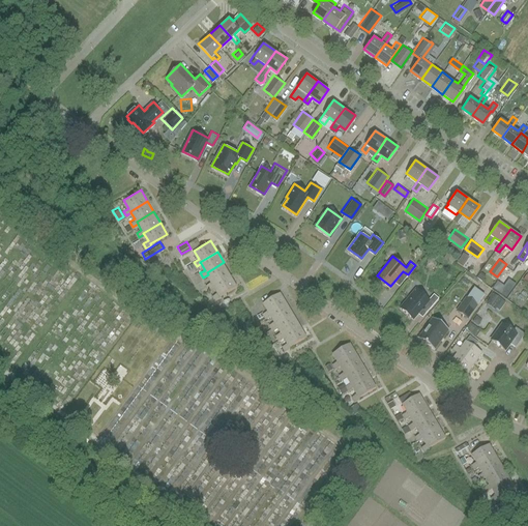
[(207,272),(208,274),(211,281),(207,284),(209,288),(214,285),(213,284),(231,273),(224,262),(207,272)]
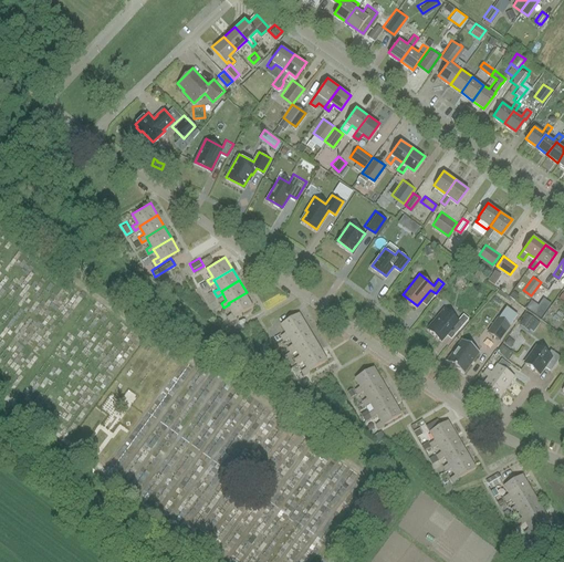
[(539,301),(549,288),(542,283),(532,297),(539,301)]
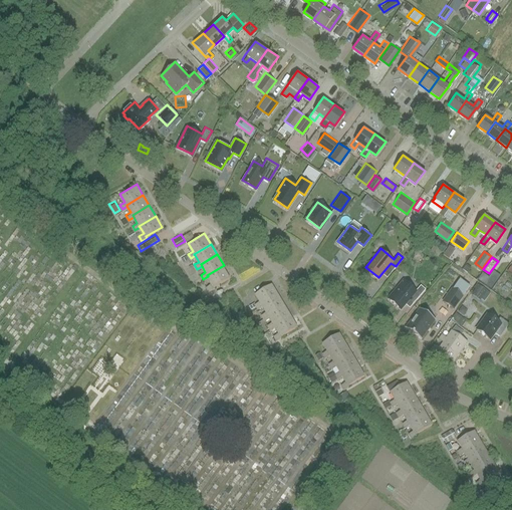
[(212,283),(207,285),(210,290),(215,287),(214,285),(230,275),(224,265),(207,275),(208,276),(212,283)]
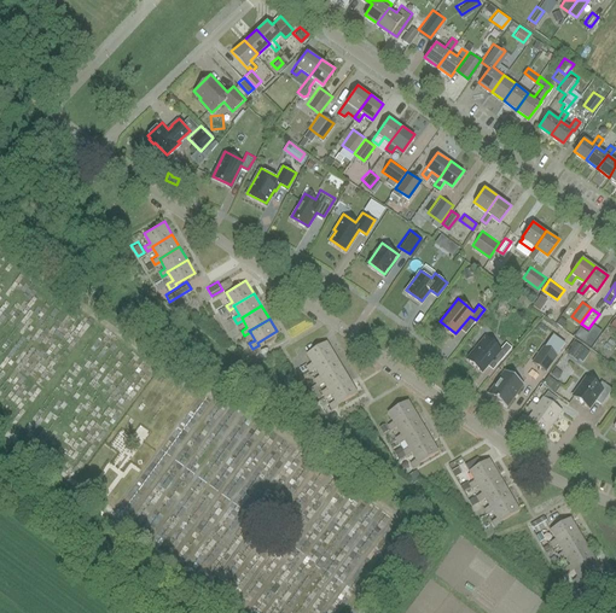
[(555,351),(563,340),(553,333),(545,344),(542,343),(530,358),(544,368),(556,352),(555,351)]
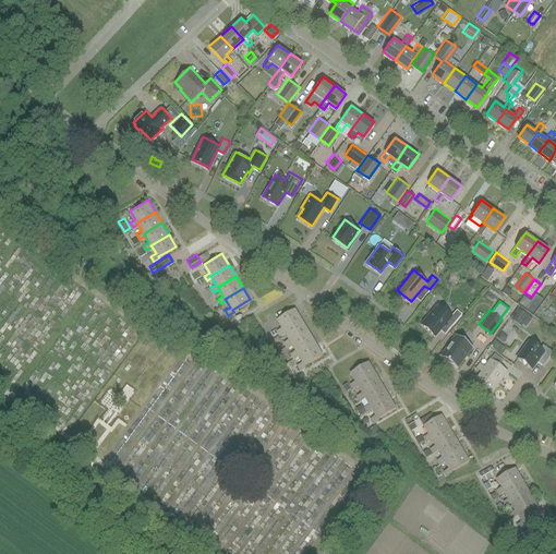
[(451,314),(438,302),(422,322),(435,334),(449,318),(454,323),(462,312),(457,308),(451,314)]
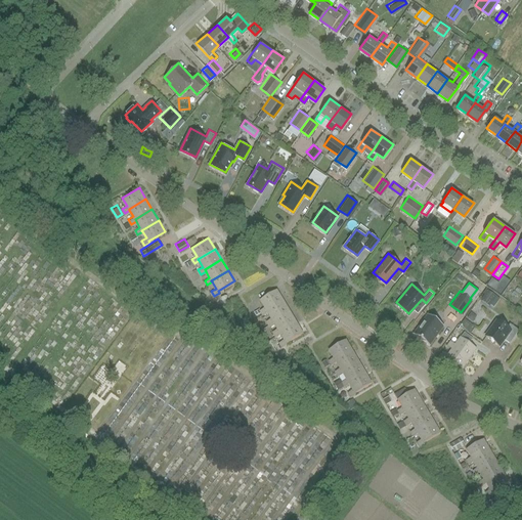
[(487,304),(495,294),(485,287),(478,297),(487,304)]
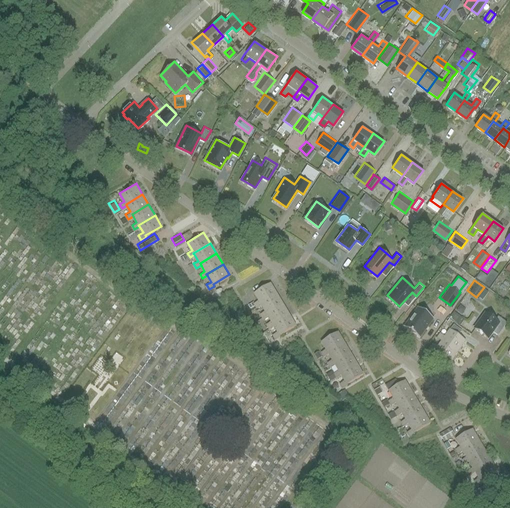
[(271,281),(254,291),(259,299),(254,302),(257,306),(262,303),(261,301),(277,291),(271,281)]
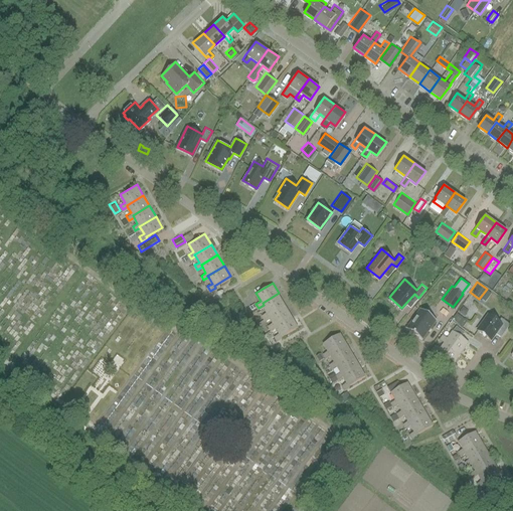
[(267,311),(262,314),(265,318),(270,315),(269,314),(285,304),(279,293),(263,303),(264,305),(267,311)]
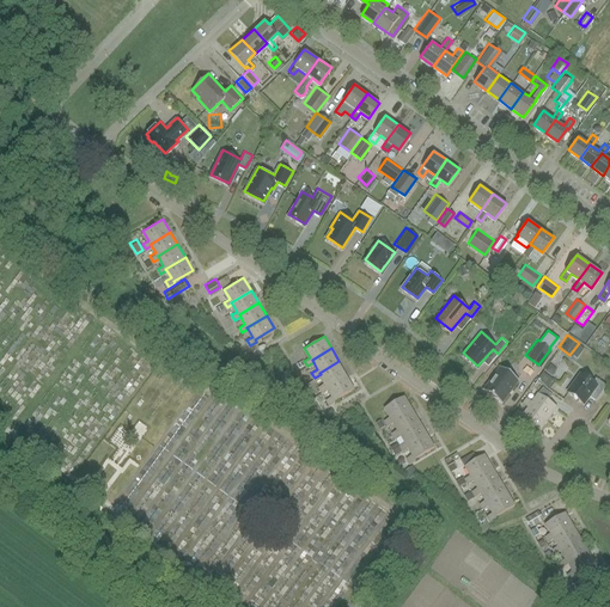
[(339,361),(319,373),(321,374),(324,382),(319,385),(323,391),(328,387),(327,386),(347,373),(339,361)]
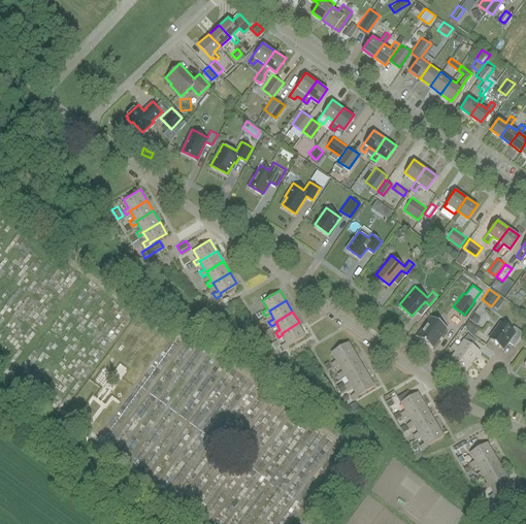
[(431,315),(417,335),(432,347),(447,326),(431,315)]
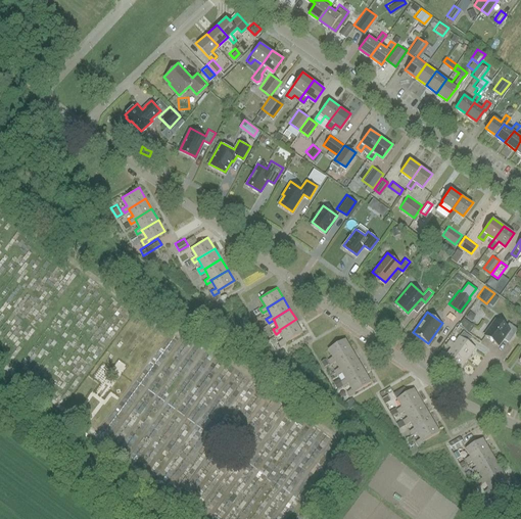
[(463,315),(458,322),(469,329),(474,322),(463,315)]
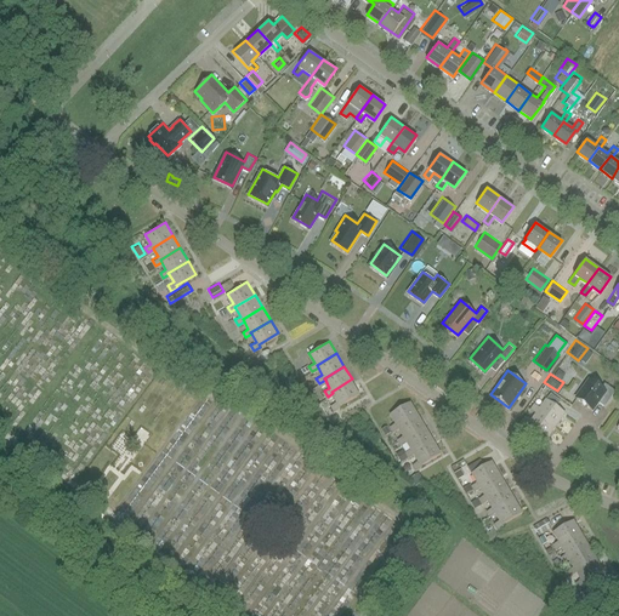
[(586,375),(572,395),(590,408),(596,399),(602,404),(613,388),(602,381),(600,385),(586,375)]
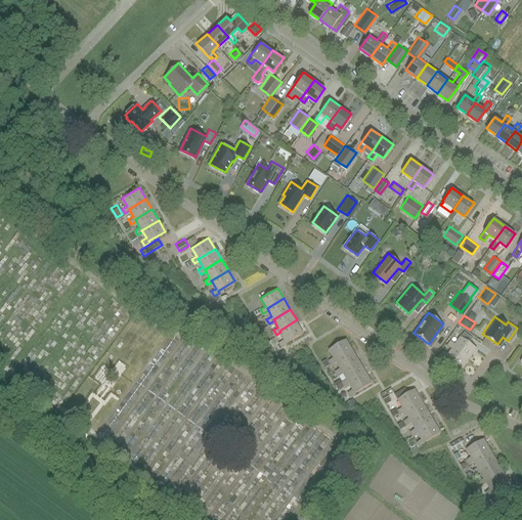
[(279,331),(280,332),(285,338),(279,341),(283,345),(288,342),(287,341),(303,331),(297,319),(279,331)]
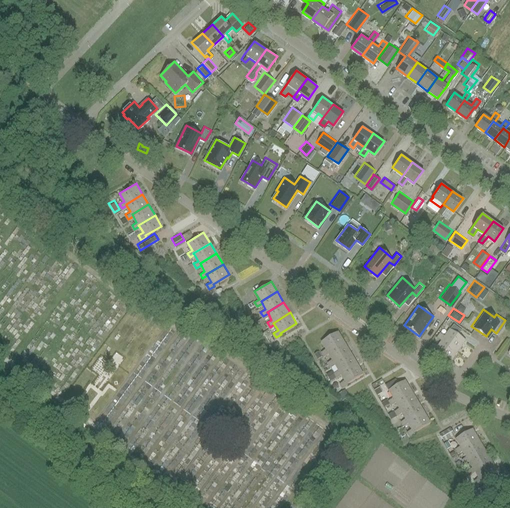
[(440,330),(437,334),(442,338),(443,336),(458,348),(466,338),(450,326),(445,334),(440,330)]
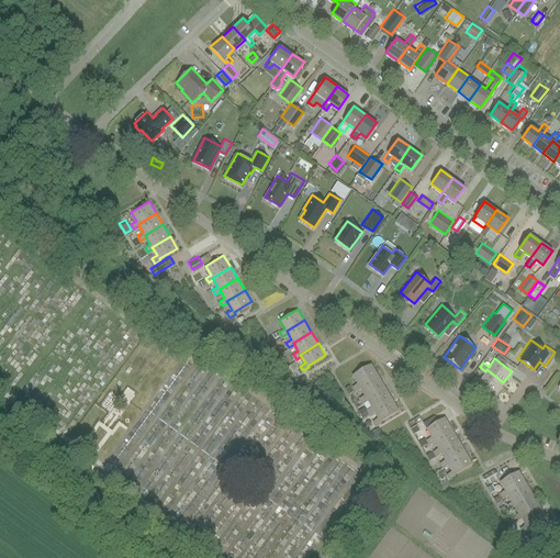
[(371,361),(353,372),(358,381),(353,384),(356,389),(360,387),(359,384),(378,374),(371,361)]
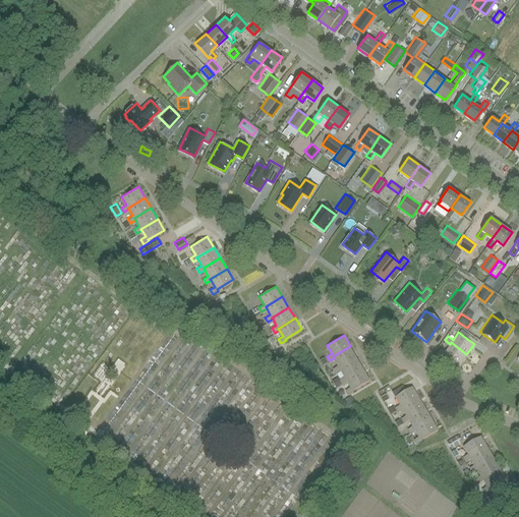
[(441,346),(438,350),(443,353),(444,352),(459,364),(466,354),(451,342),(450,344),(446,349),(441,346)]
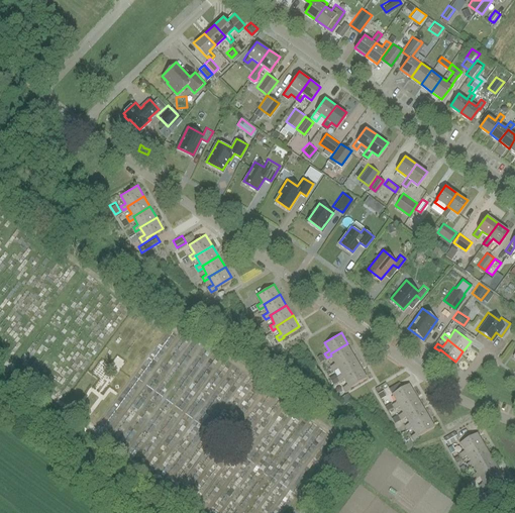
[(335,362),(330,365),(333,369),(338,366),(337,365),(353,354),(347,343),(330,353),(331,355),(335,362)]
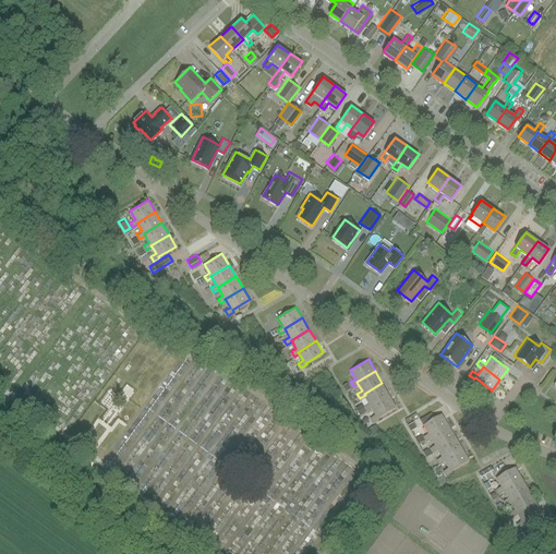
[(382,383),(364,394),(365,395),(369,401),(364,405),(367,409),(372,407),(371,405),(389,394),(382,383)]
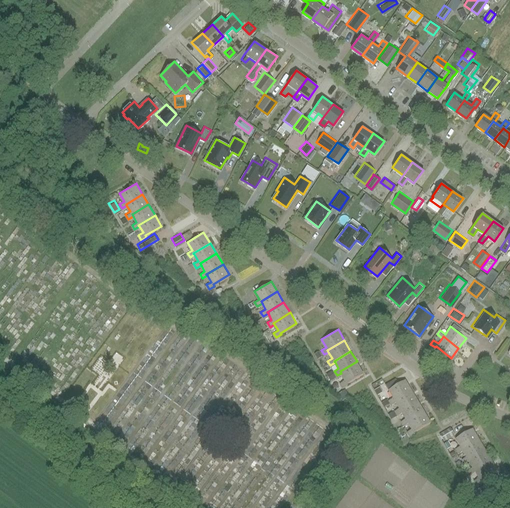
[(340,371),(341,373),(344,378),(340,381),(343,386),(348,383),(347,382),(363,372),(357,361),(340,371)]
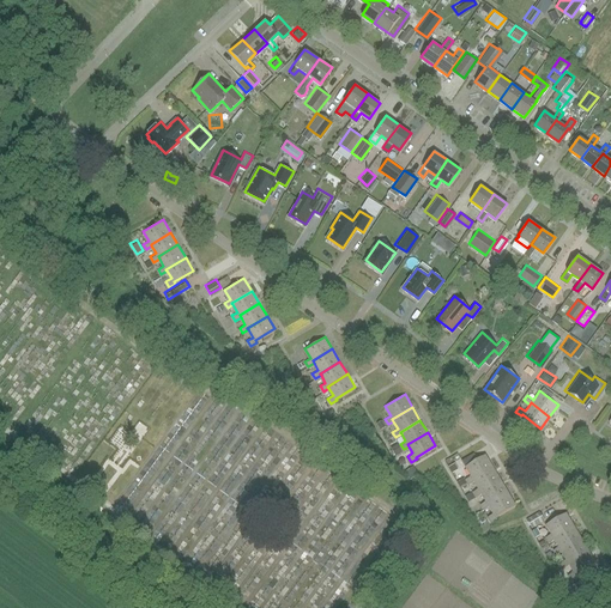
[(471,473),(465,476),(469,482),(473,479),(472,476),(492,464),(485,453),(465,464),(471,473)]
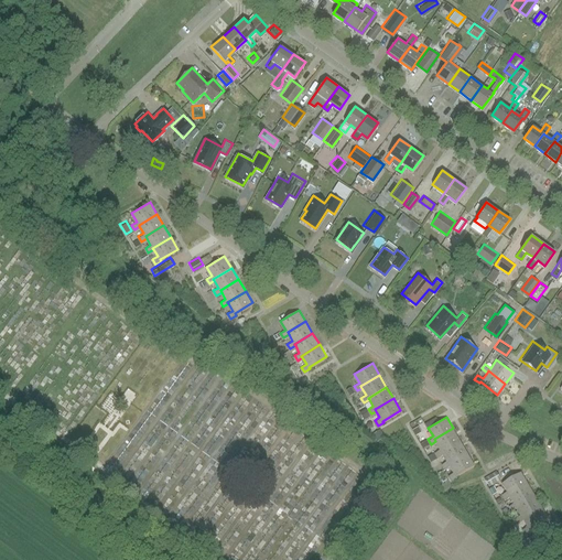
[(434,439),(435,441),(440,448),(435,451),(438,455),(443,452),(442,451),(460,440),(453,428),(434,439)]
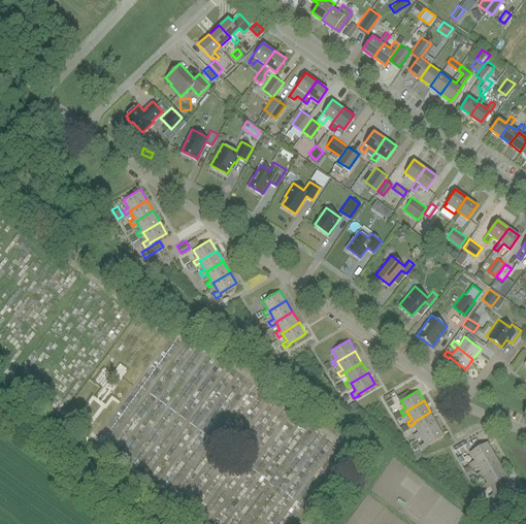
[(418,429),(414,432),(416,436),(421,433),(420,432),(437,422),(430,412),(414,422),(415,423),(418,429)]
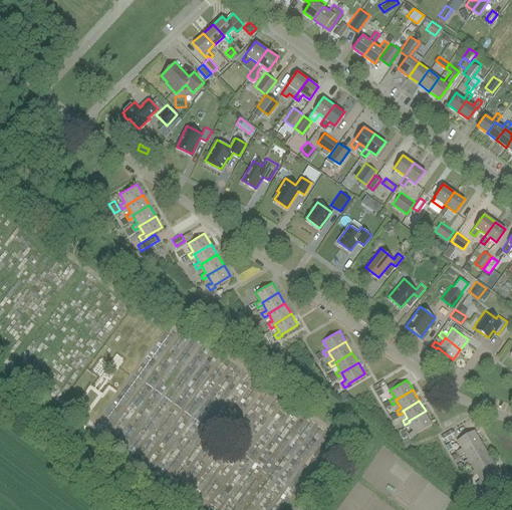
[(414,429),(409,431),(412,436),(417,433),(416,432),(432,422),(426,411),(409,421),(410,422),(414,429)]
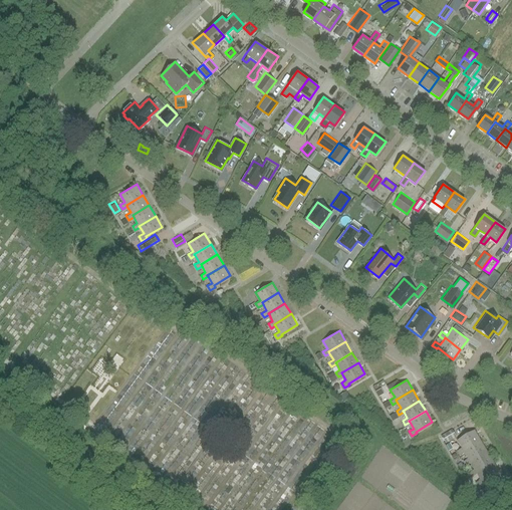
[(451,427),(440,434),(444,441),(455,435),(451,427)]
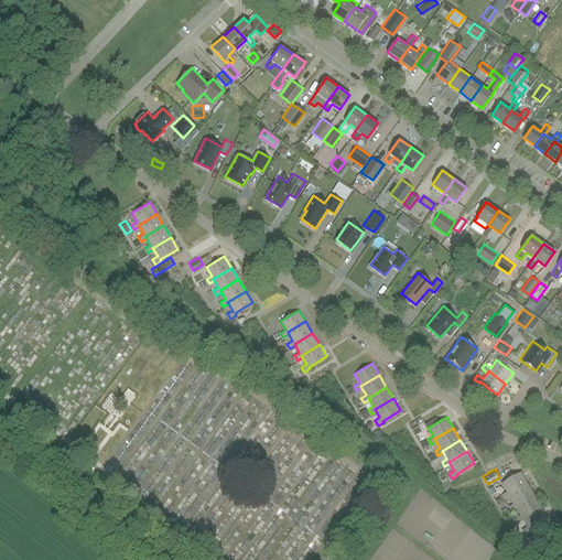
[(507,488),(501,492),(505,497),(510,494),(509,492),(527,481),(520,470),(503,480),(507,488)]
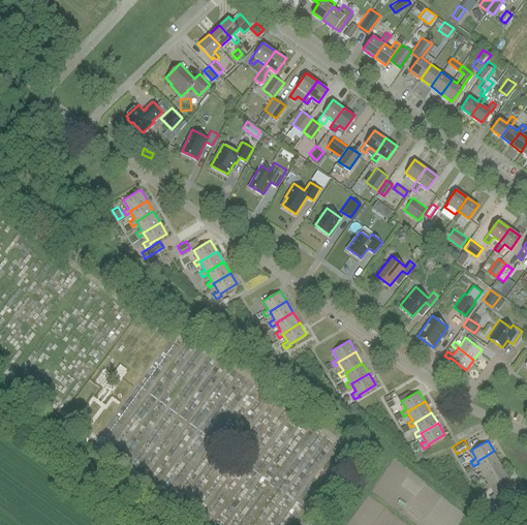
[(482,469),(477,472),(479,476),(485,473),(484,472),(501,462),(494,451),(477,461),(478,463),(482,469)]
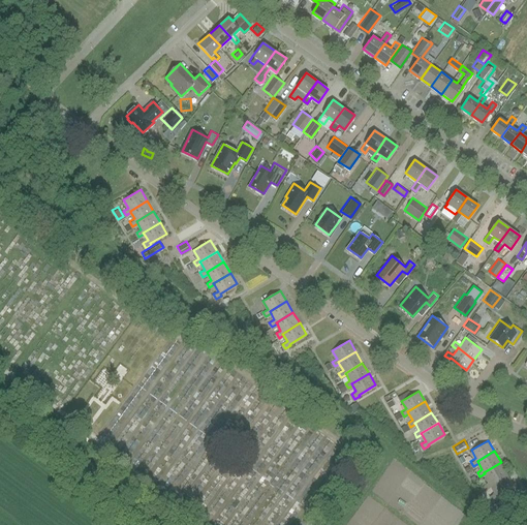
[(488,480),(484,483),(486,488),(491,485),(490,483),(507,473),(501,462),(484,472),(485,473),(488,480)]
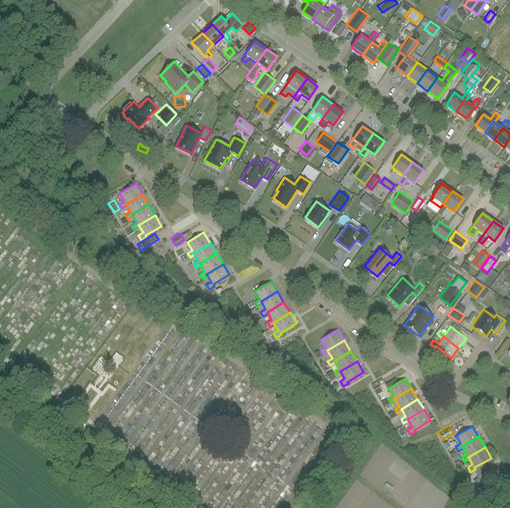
[(479,475),(474,478),(477,482),(482,479),(481,478),(497,468),(491,458),(474,467),(475,469),(479,475)]
